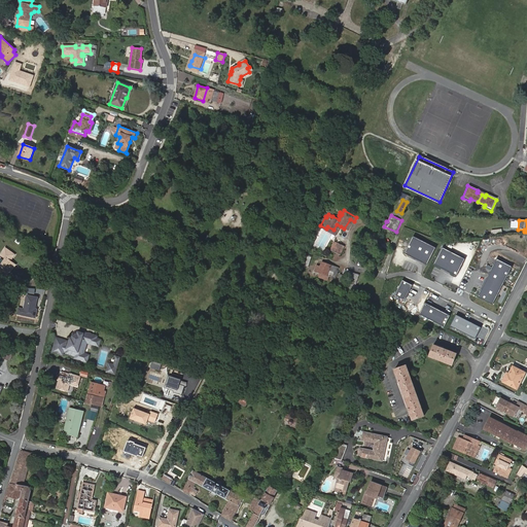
[(444,225),(441,230),(448,236),(451,232),(444,225)]
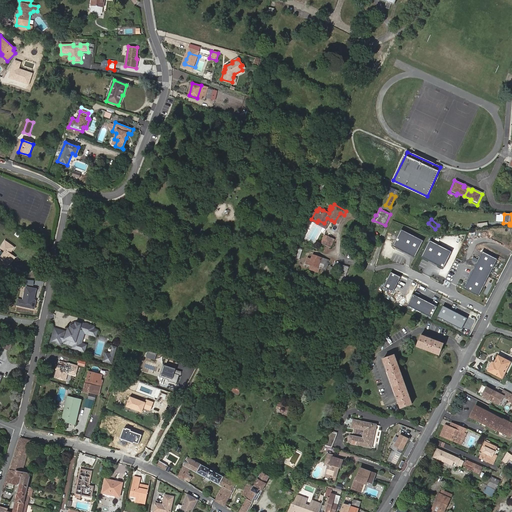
[(424,240),(402,229),(394,246),(416,257),(424,240)]
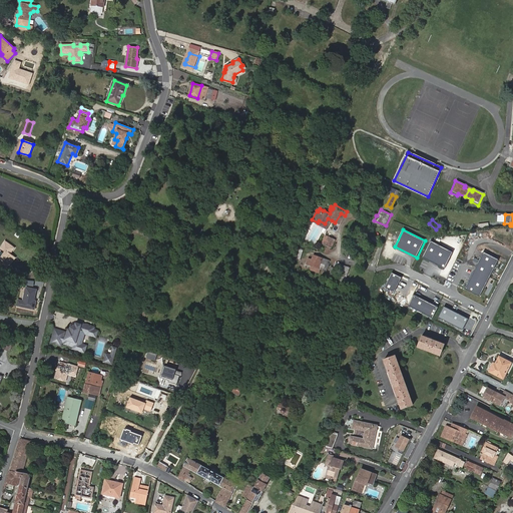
[(335,240),(326,235),(322,243),(332,248),(335,240)]
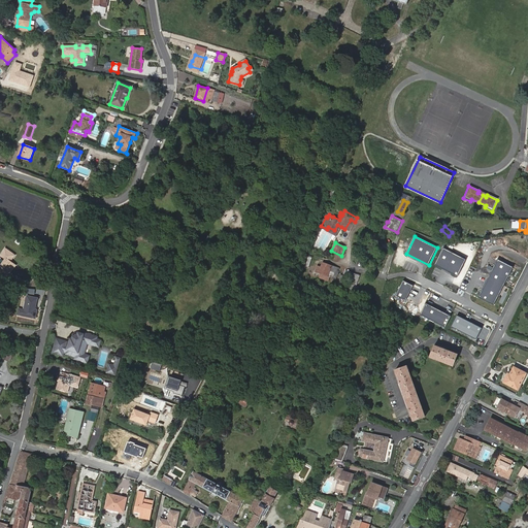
[(466,259),(444,248),(435,265),(458,276),(466,259)]
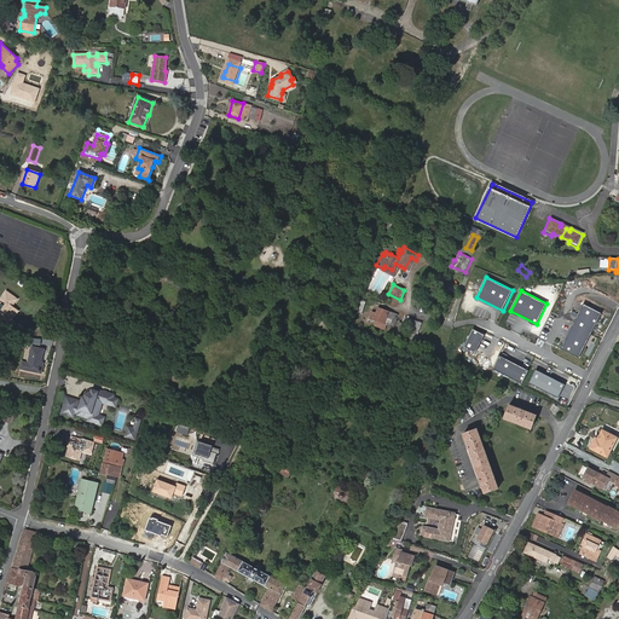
[(11,312),(10,307),(16,300),(5,293),(0,300),(6,305),(0,312),(0,325),(4,329),(10,320),(4,316),(6,313),(13,318),(15,314),(11,312)]
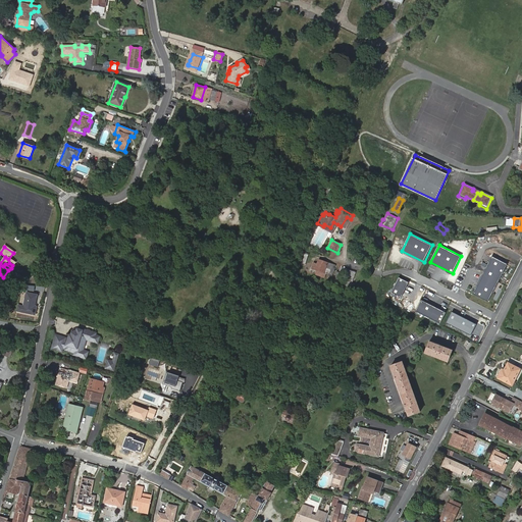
[(492,255),(473,294),(488,302),(509,263),(492,255)]
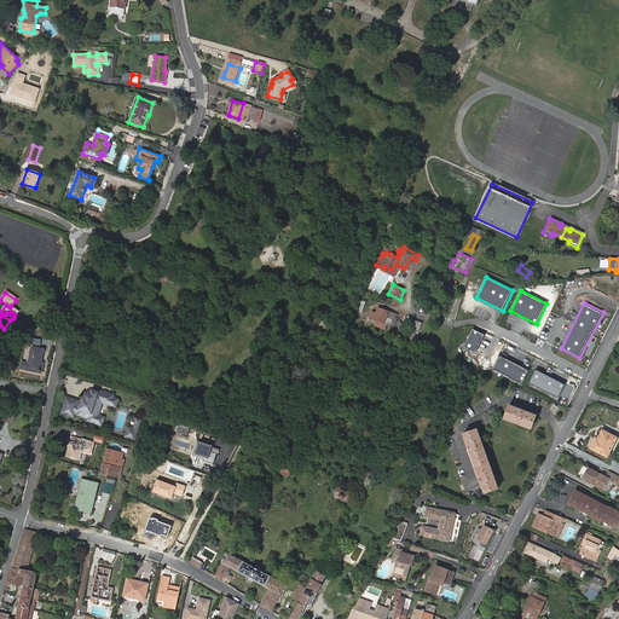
[(394,313),(379,307),(376,313),(372,311),(369,318),(389,327),(394,313)]
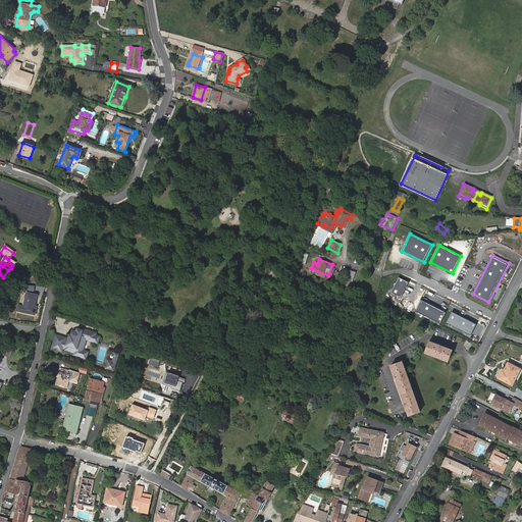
[(409,282),(400,277),(392,292),(402,297),(409,282)]
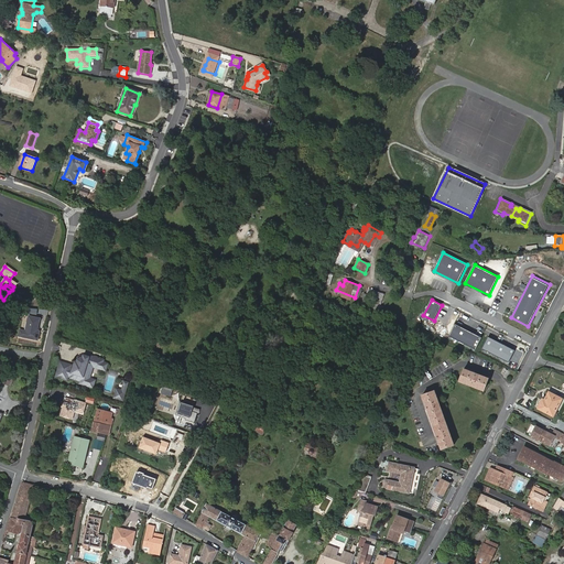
[(40,320),(29,317),(25,333),(20,332),(18,337),(38,342),(39,332),(36,332),(40,320)]
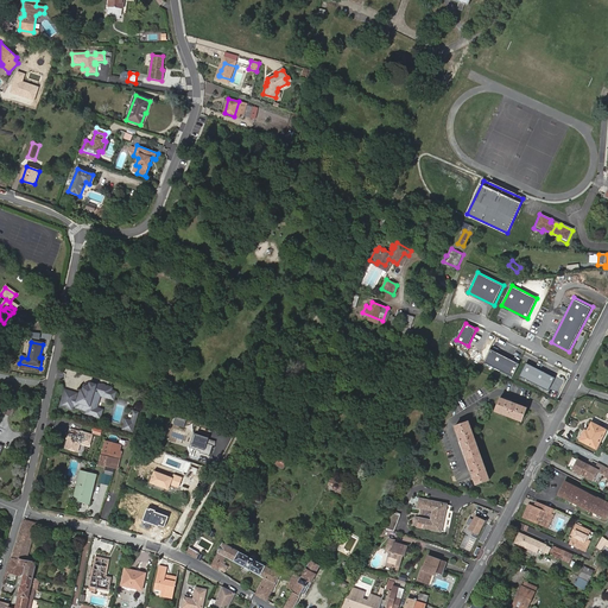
[(520,365),(491,349),(485,362),(513,377),(520,365)]
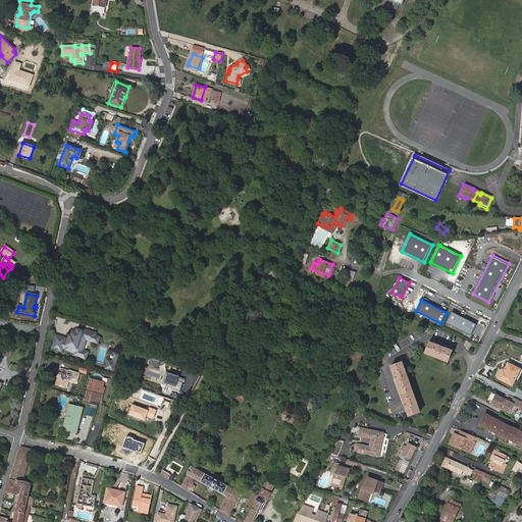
[(477,324),(452,312),(447,323),(472,335),(477,324)]
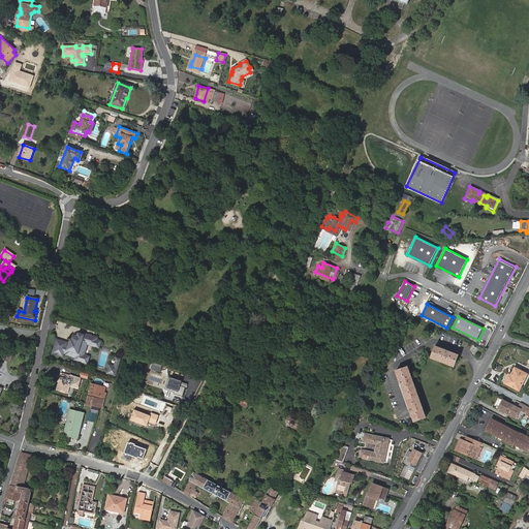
[(70,341),(69,346),(71,346),(70,351),(75,353),(74,356),(76,358),(75,361),(81,362),(82,362),(83,358),(82,355),(84,350),(86,349),(88,343),(95,345),(97,339),(91,337),(91,336),(89,335),(88,336),(84,335),(83,336),(79,335),(78,337),(76,337),(72,339),(72,341),(70,341)]
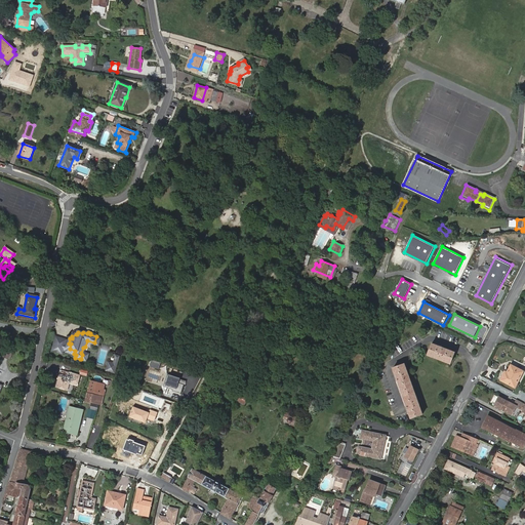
[(101,338),(95,337),(94,342),(87,340),(85,347),(83,348),(81,353),(82,355),(81,359),(80,359),(86,361),(88,355),(86,354),(88,348),(91,349),(92,346),(98,347),(101,338)]
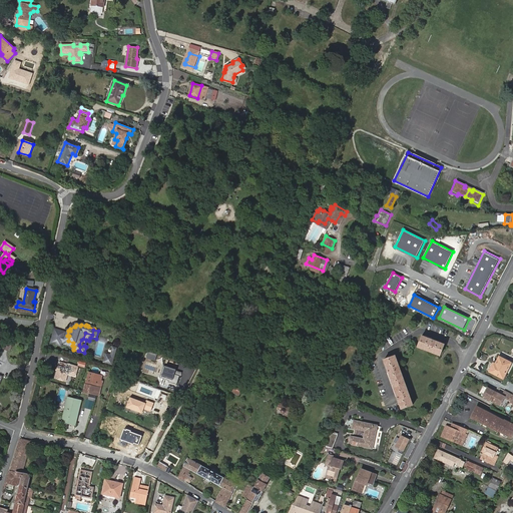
[(65,334),(55,331),(51,344),(61,347),(65,334)]
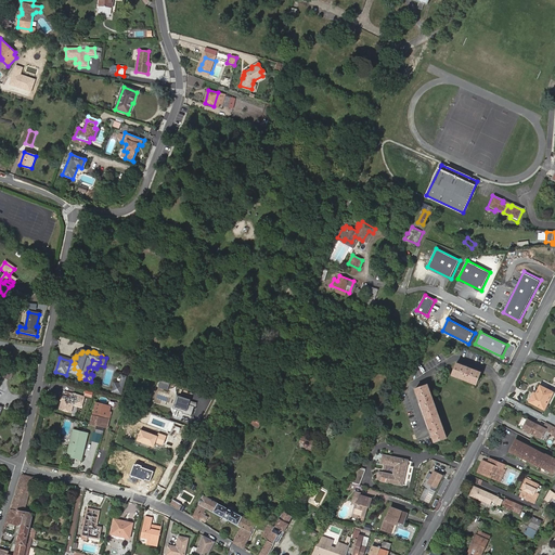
[(75,363),(73,363),(69,373),(77,375),(78,374),(79,371),(74,369),(75,363)]
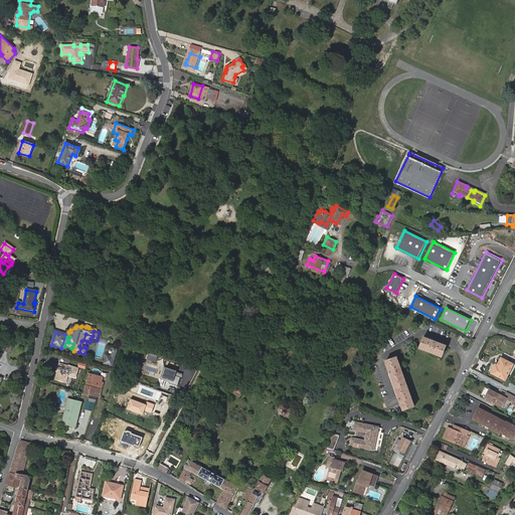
[(446,345),(423,337),(419,348),(442,356),(446,345)]
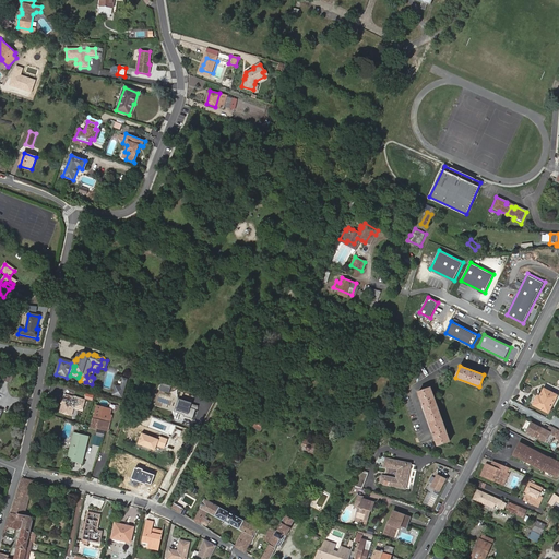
[(122,397),(126,389),(122,388),(119,387),(119,389),(116,388),(114,394),(122,397)]
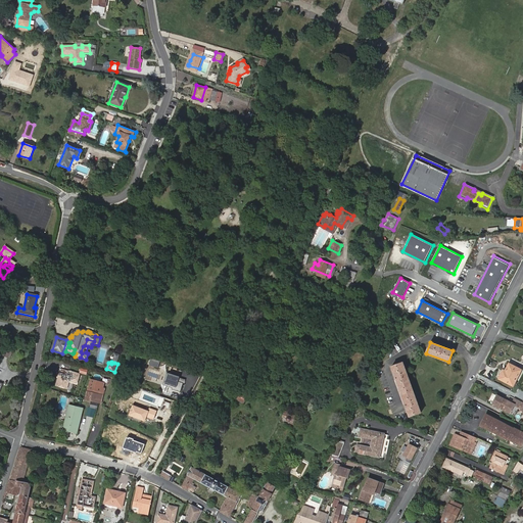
[(402,363),(392,367),(410,417),(421,413),(402,363)]
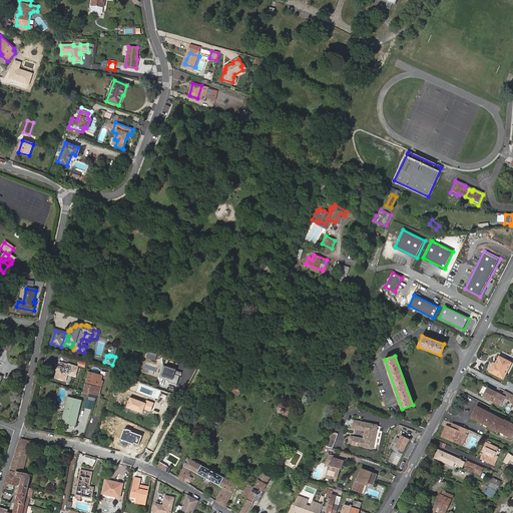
[(494,364),(490,372),(503,378),(510,366),(504,363),(505,360),(499,358),(496,365),(494,364)]
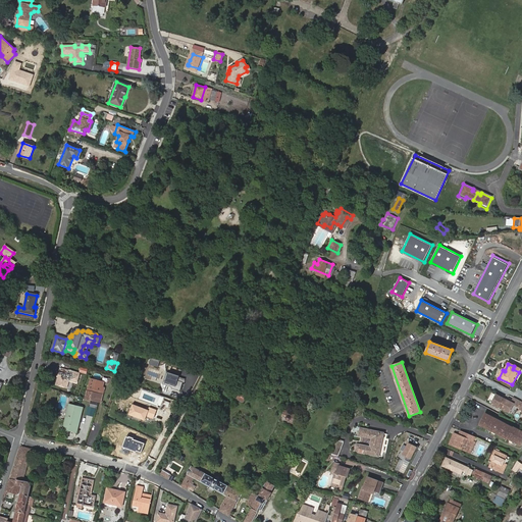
[(80,374),(60,368),(58,373),(61,373),(60,376),(59,377),(56,385),(64,387),(65,382),(67,381),(68,381),(76,383),(80,374)]
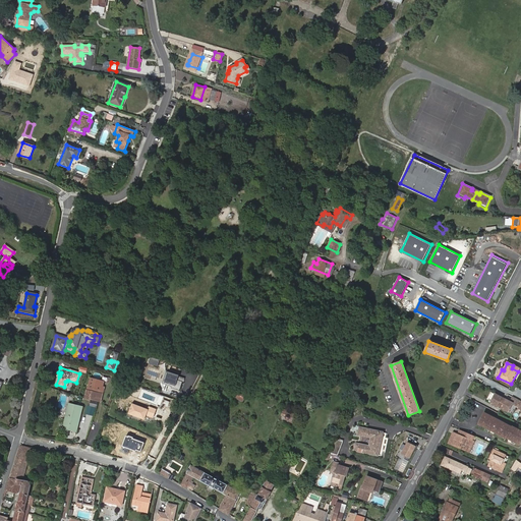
[(181,375),(167,370),(163,384),(173,387),(173,388),(181,391),(184,382),(180,381),(181,375)]
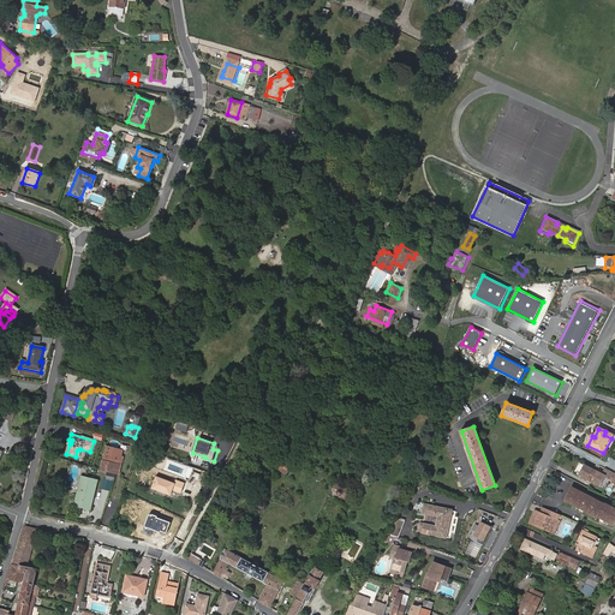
[(103,459),(101,471),(107,472),(108,472),(111,460),(103,459)]
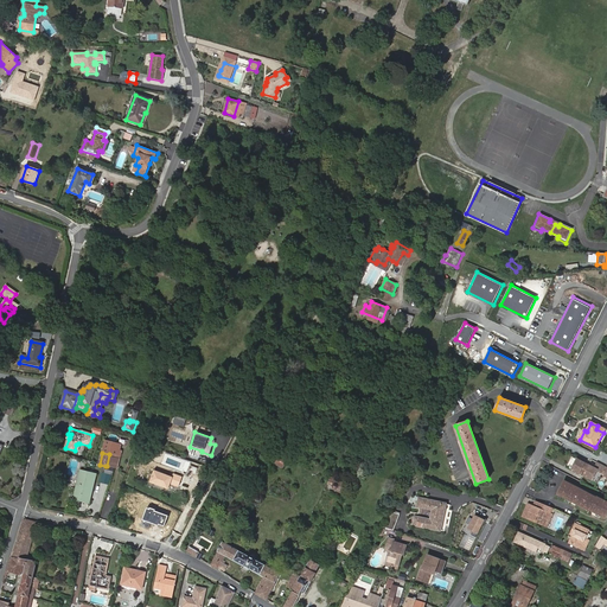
[(115,468),(116,470),(120,457),(109,454),(107,466),(115,468)]
